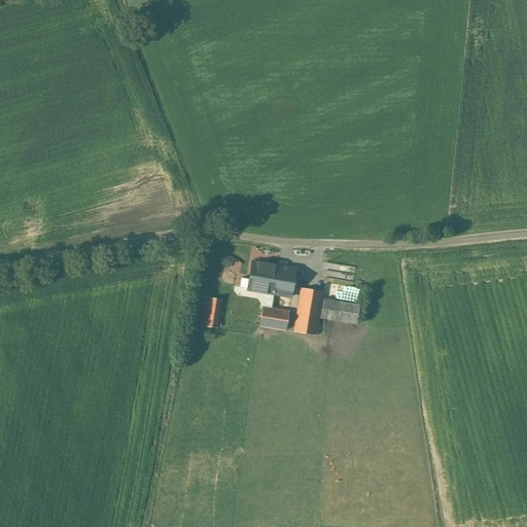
[(230,267),(235,257),(225,252),(220,261),(230,267)]
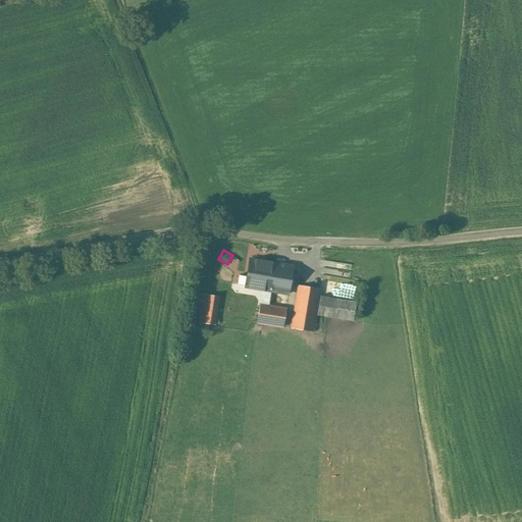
[(233,270),(241,261),(235,256),(227,265),(233,270)]
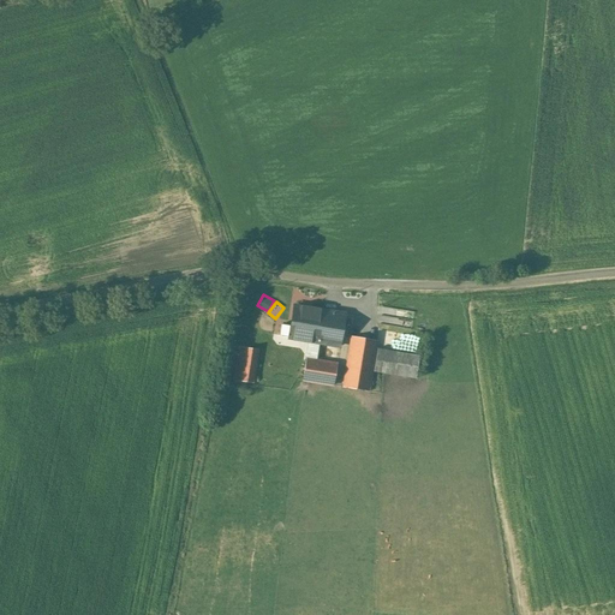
[(345,314),(294,305),(288,338),(306,341),(304,357),(305,359),(316,360),(318,342),(340,346),(345,314)]
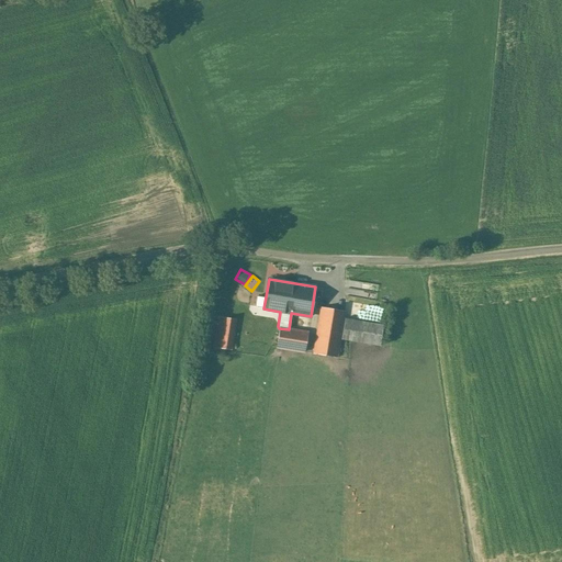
[(345,311),(319,307),(312,353),(337,358),(340,339),(344,318),(345,311)]
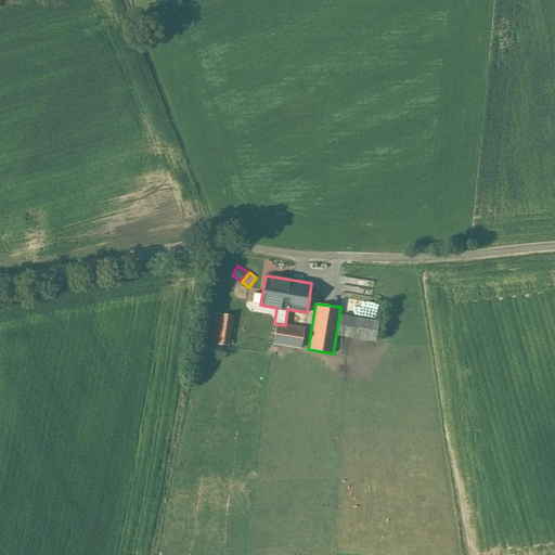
[(232,315),(216,313),(210,344),(228,346),(232,315)]
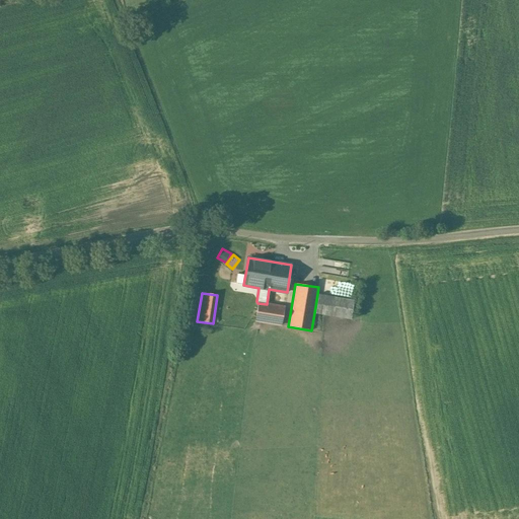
[(353,300),(317,294),(314,313),(350,319),(353,300)]
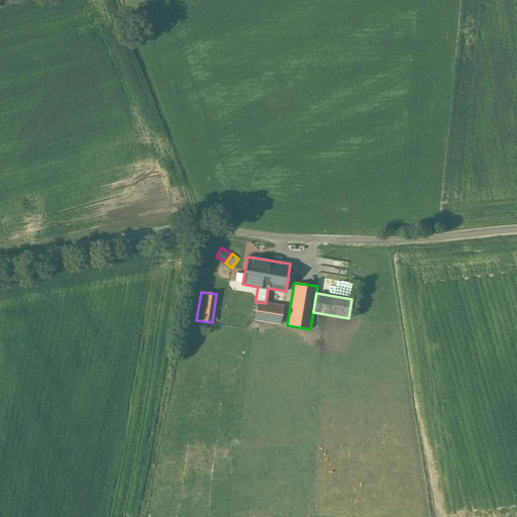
[(266,303),(256,302),(253,319),(280,323),(283,306),(266,303)]
